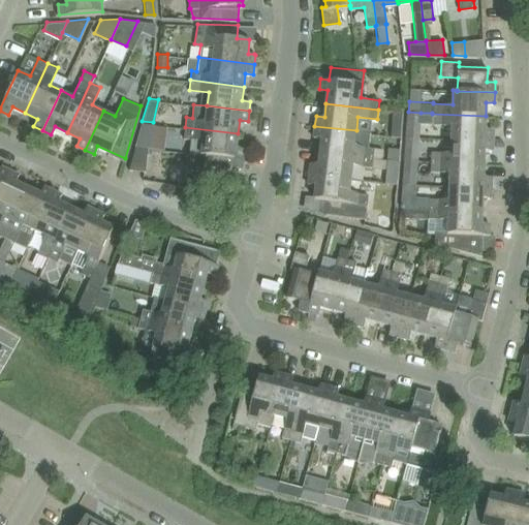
[(393,112),(392,126),(401,127),(401,125),(402,113),(393,112)]
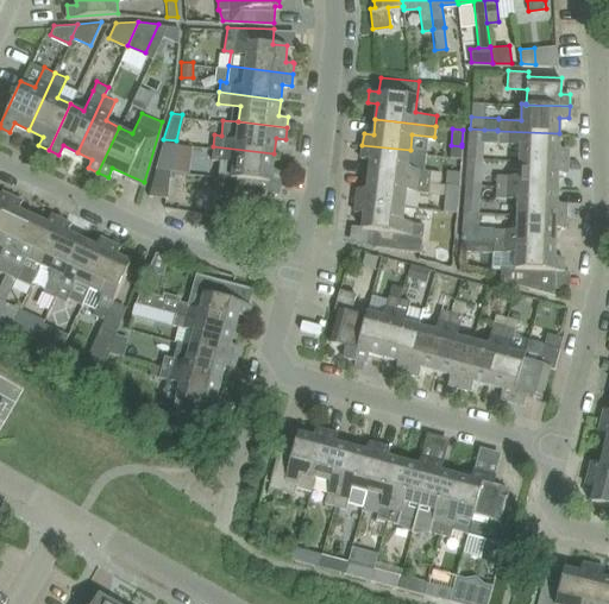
[(483,150),(484,130),(470,129),(468,149),(483,150)]
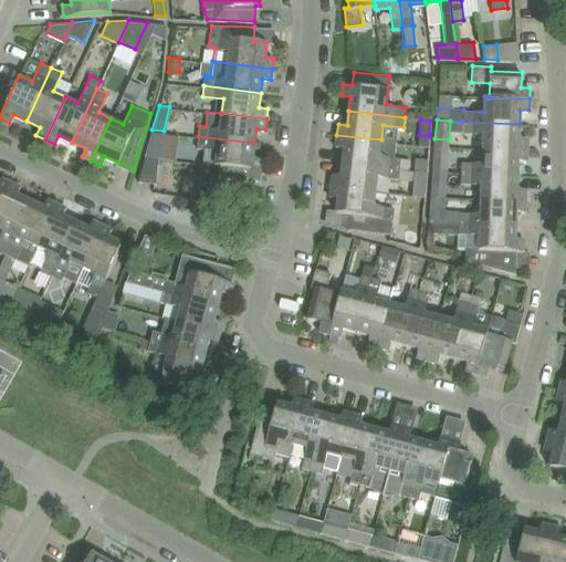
[(520,137),(520,124),(462,122),(462,132),(483,133),(483,147),(527,149),(528,137),(520,137)]
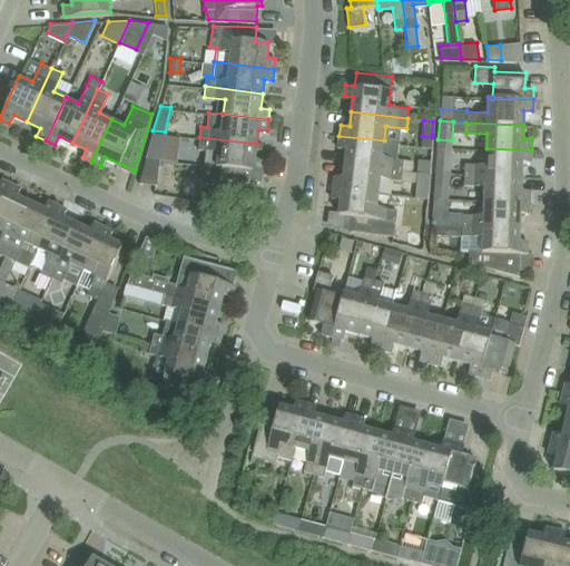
[(146,156),(159,157),(176,159),(179,135),(166,133),(164,146),(158,146),(159,140),(151,138),(146,156)]
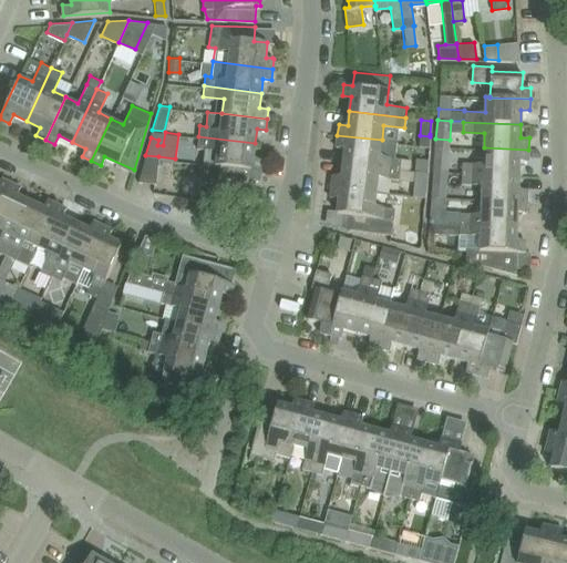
[(344,146),(343,161),(400,167),(401,157),(395,156),(397,142),(382,140),(337,135),(336,145),(344,146)]
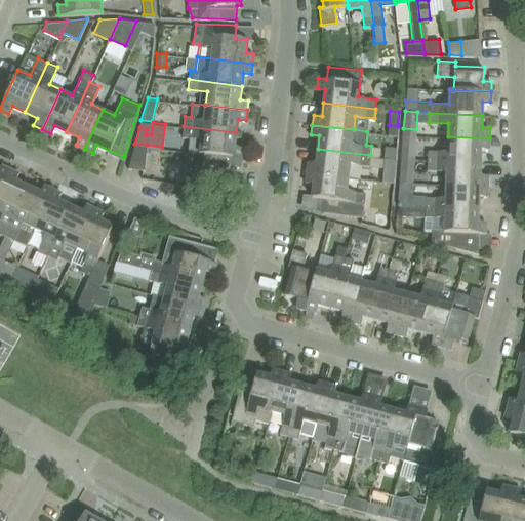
[(200,152),(204,152),(241,157),(242,147),(235,146),(236,132),(184,126),(182,135),(201,137),(200,152)]
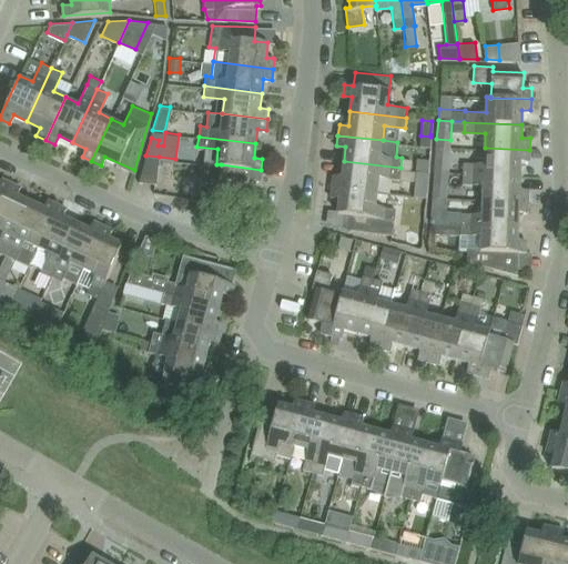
[(448,171),(450,147),(436,145),(434,171),(448,171)]
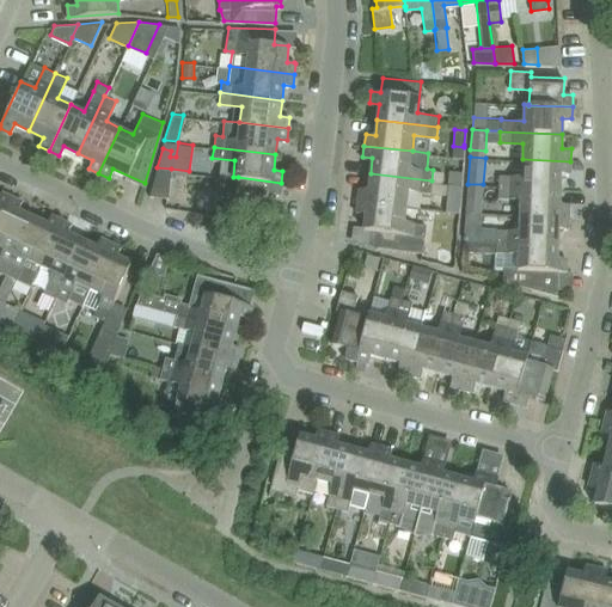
[(499,173),(499,185),(560,188),(561,172),(570,173),(570,161),(522,159),(521,175),(499,173)]
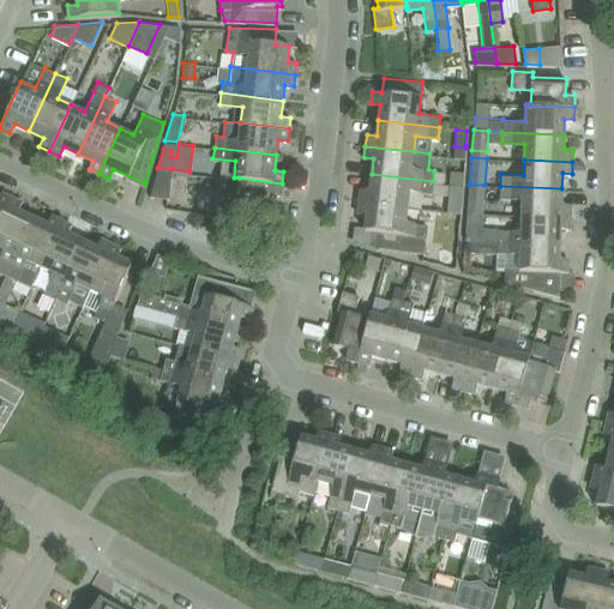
[(172,169),(157,168),(150,196),(169,197),(172,169)]
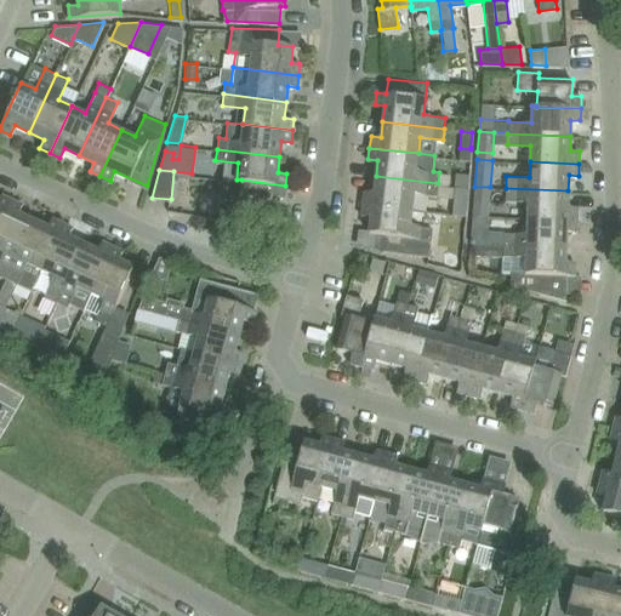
[(364,190),(363,203),(411,209),(414,192),(437,195),(438,183),(376,176),(374,192),(364,190)]
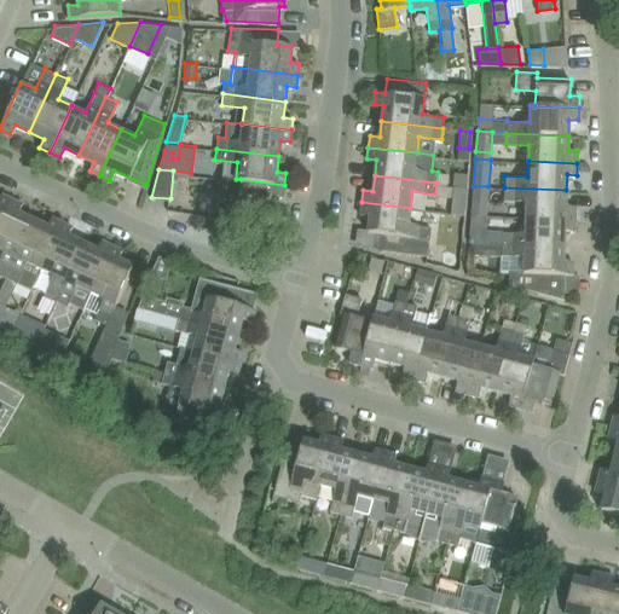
[(284,185),(241,179),(238,193),(219,191),(217,209),(237,212),(238,207),(272,212),(273,195),(283,196),(284,185)]
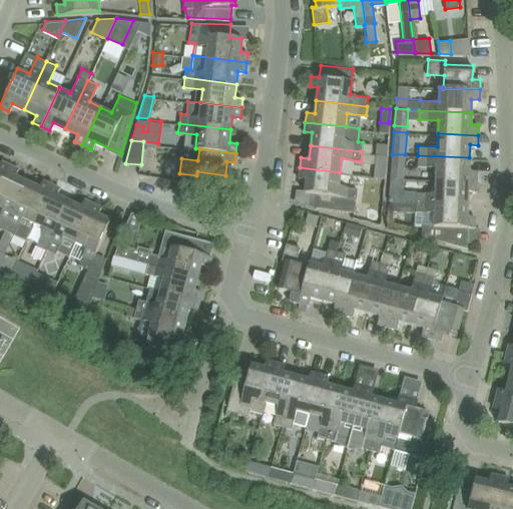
[(385,176),(386,154),(376,153),(374,175),(385,176)]
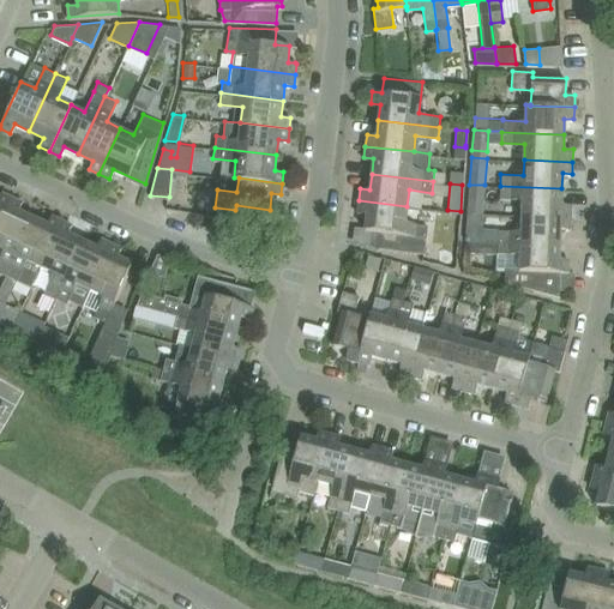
[(482,213),(485,185),(469,185),(467,212),(482,213)]
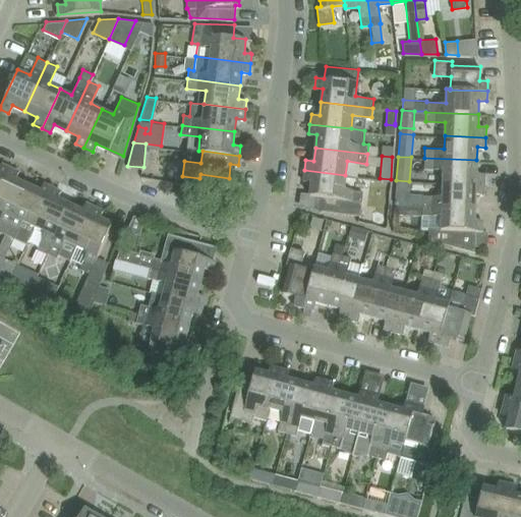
[(443,168),(443,181),(483,183),(484,173),(476,173),(476,160),(424,158),(423,167),(443,168)]
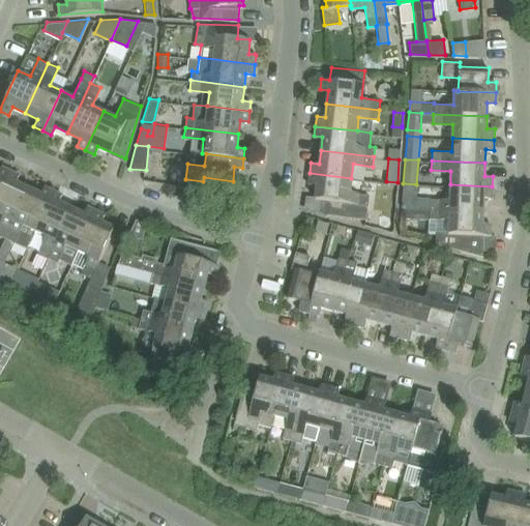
[(0,191),(10,169),(1,165),(0,167),(0,191)]
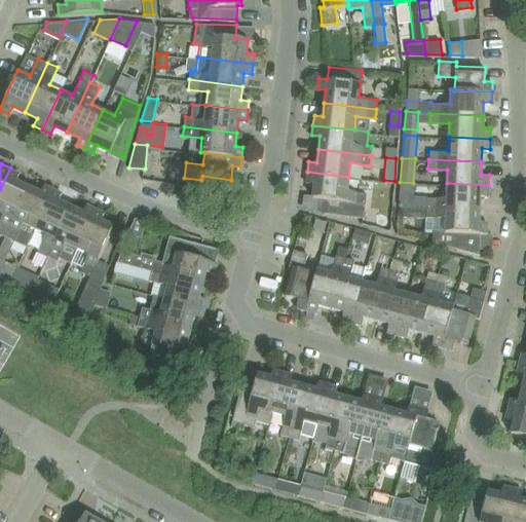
[(0,220),(0,232),(5,235),(28,185),(15,180),(19,172),(10,168),(0,189),(0,212),(3,214),(0,220)]
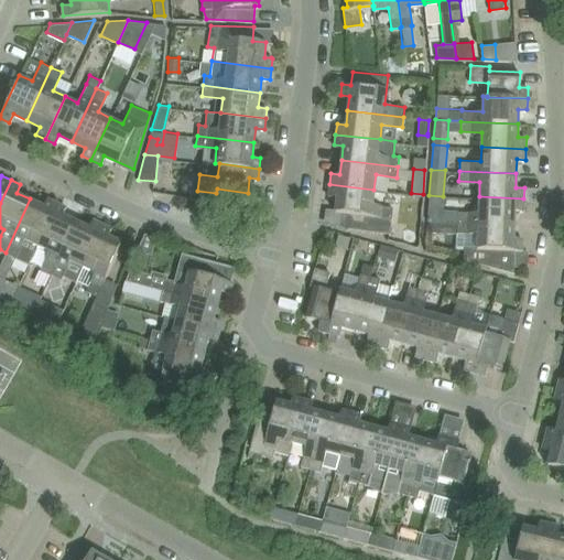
[(373,190),(329,184),(328,195),(337,196),(335,211),(349,213),(347,227),(389,233),(392,206),(371,204),(373,190)]
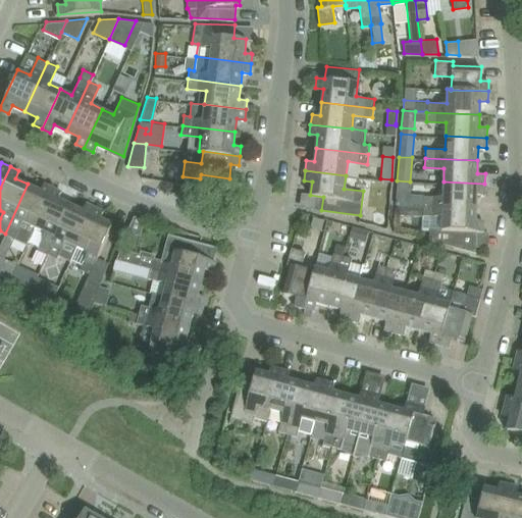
[(33,225),(34,225),(52,186),(43,182),(40,190),(28,184),(5,234),(14,238),(15,238),(24,242),(33,225)]
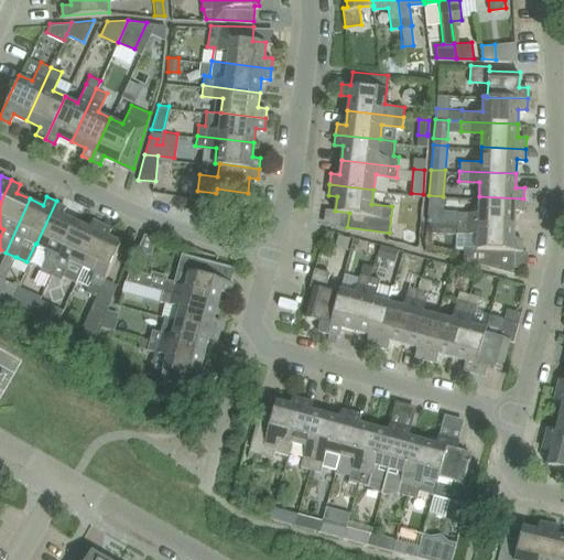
[(457,211),(457,222),(514,224),(514,210),(523,210),(523,198),(479,196),(478,212),(457,211)]
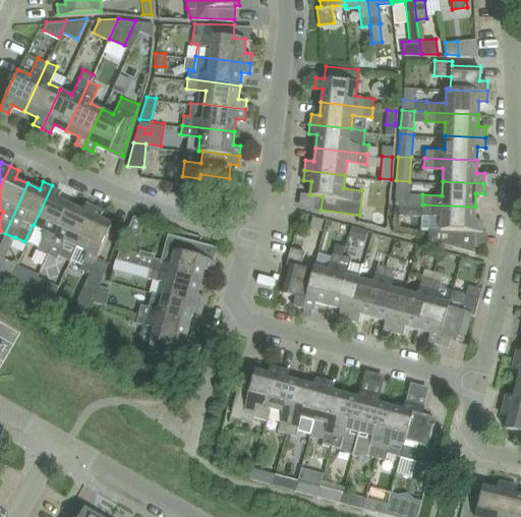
[(37,247),(47,252),(69,204),(57,197),(61,189),(52,185),(34,225),(45,231),(37,247)]
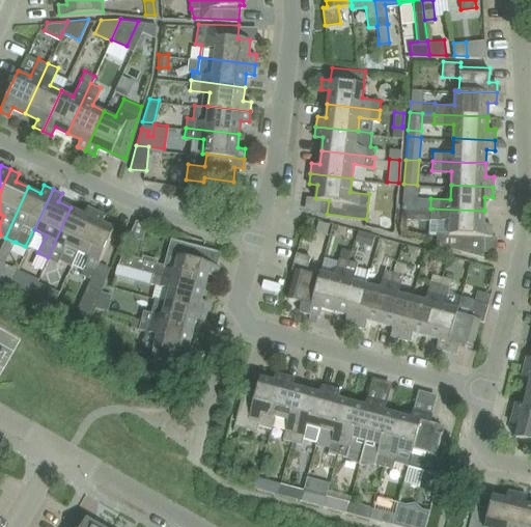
[(65,244),(77,250),(95,209),(87,205),(83,213),(71,207),(48,257),(57,261),(65,244)]
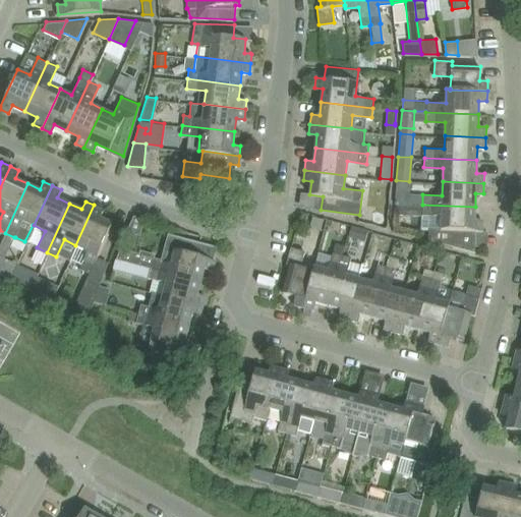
[(475,207),(422,205),(396,203),(396,213),(442,215),(441,229),(440,229),(439,241),(474,251),(475,230),(482,230),(482,220),(474,219),(475,207)]
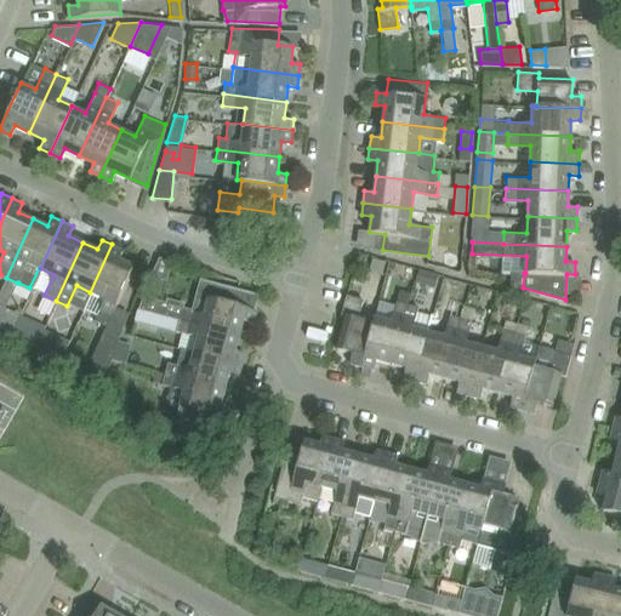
[(107,324),(134,266),(119,258),(123,250),(112,244),(90,292),(83,307),(96,313),(93,318),(107,324)]
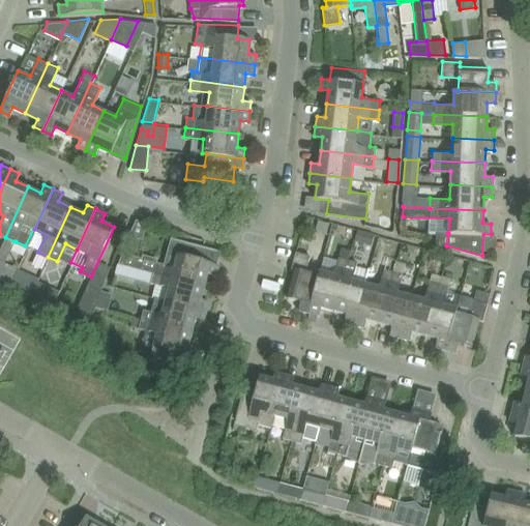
[(317,220),(315,229),(325,231),(327,223),(317,220)]
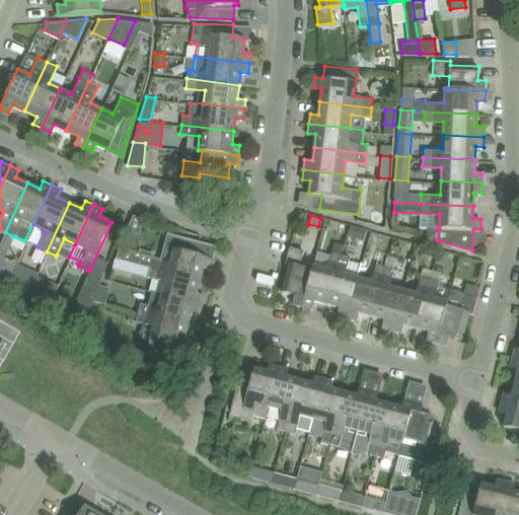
[(346,234),(361,238),(364,227),(349,223),(346,234)]
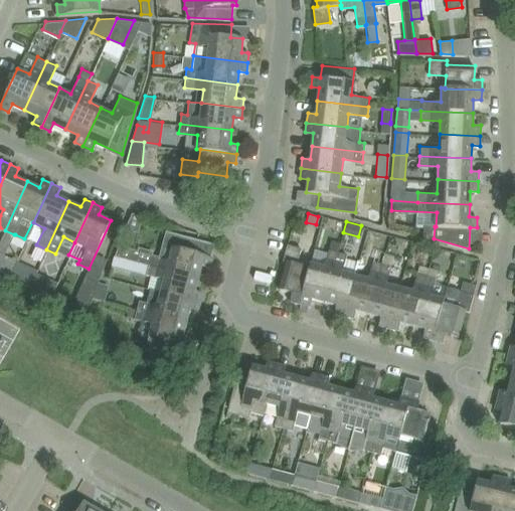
[(212,257),(211,257),(193,251),(196,238),(169,230),(165,244),(173,246),(169,259),(159,257),(159,254),(152,252),(153,249),(139,245),(138,248),(134,247),(134,248),(118,244),(115,254),(117,256),(131,259),(131,260),(148,264),(198,278),(202,265),(209,267),(212,257)]
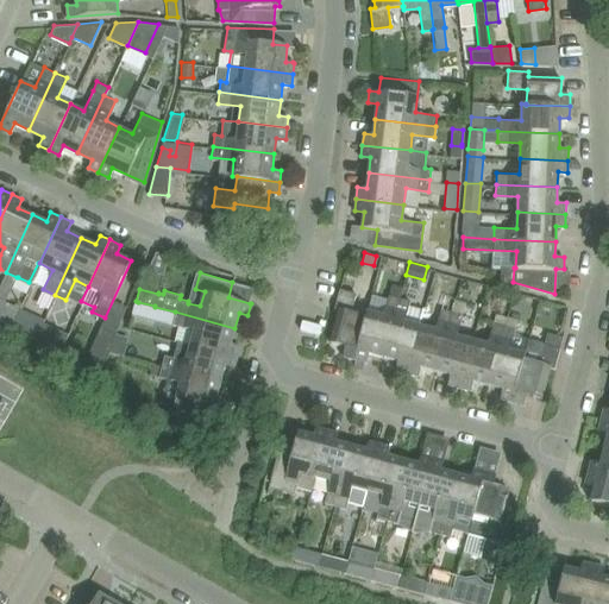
[(343,354),(355,357),(366,315),(365,315),(351,310),(356,293),(339,288),(334,308),(339,309),(330,341),(345,345),(343,354)]
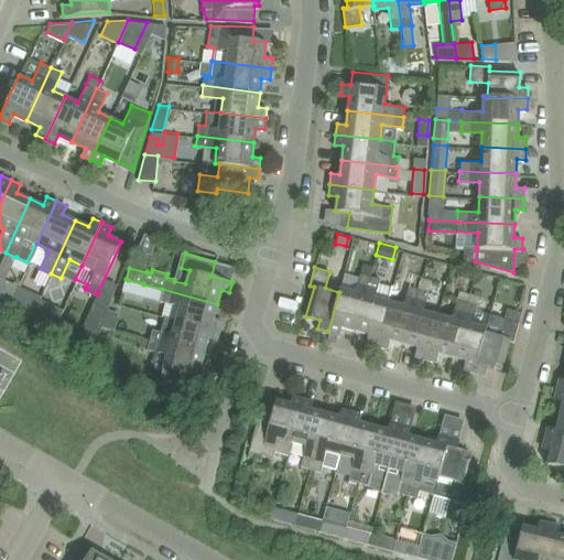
[(342,325),(355,330),(369,275),(359,272),(354,292),(339,288),(338,292),(339,292),(328,331),(339,334),(342,325)]
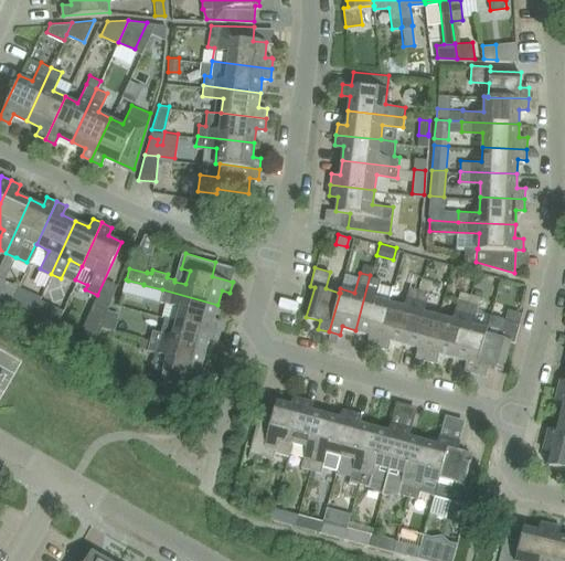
[(366,342),(377,345),(388,302),(375,298),(381,277),(370,275),(355,330),(369,334),(366,342)]
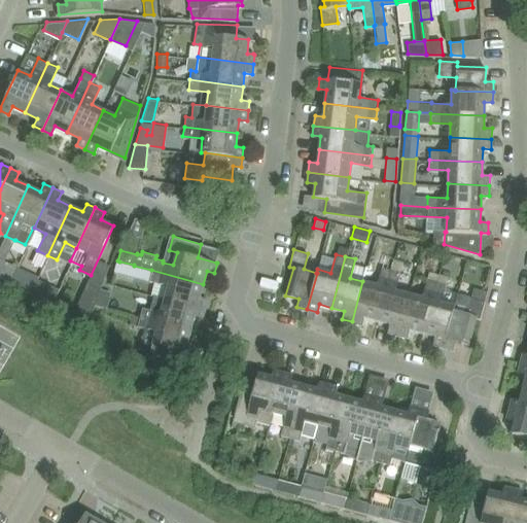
[(116,271),(131,274),(134,265),(119,262),(116,271)]
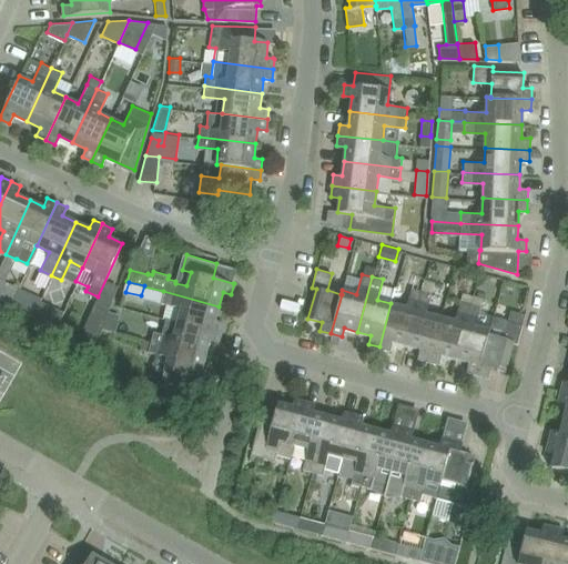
[(393,341),(406,345),(422,290),(411,286),(405,308),(391,303),(379,346),(391,350),(393,341)]
